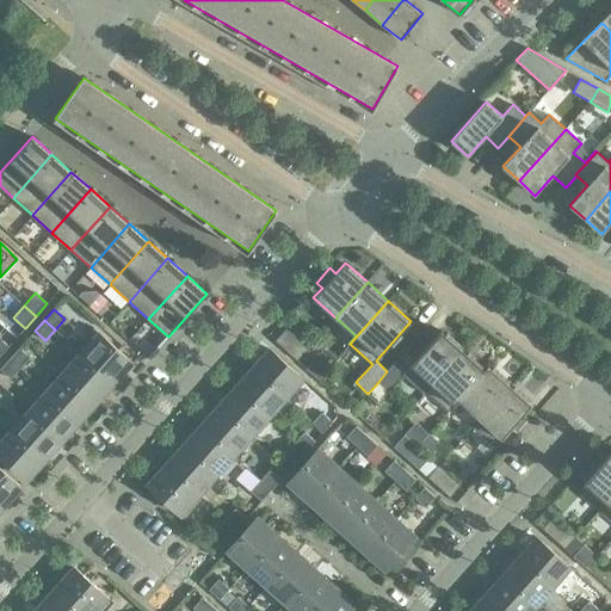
[(93,327),(75,347),(113,382),(131,362),(93,327)]
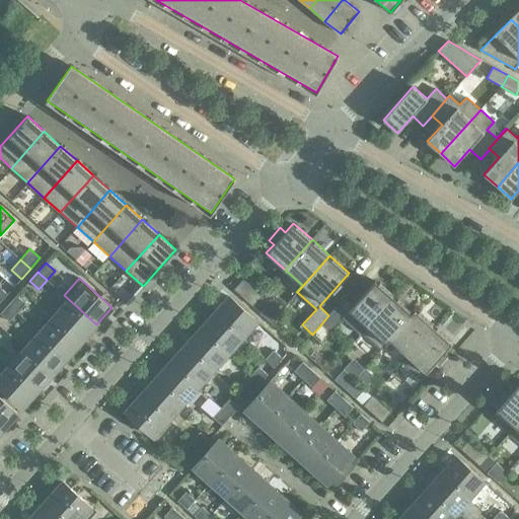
[(233,289),(252,306),(262,296),(242,279),(233,289)]
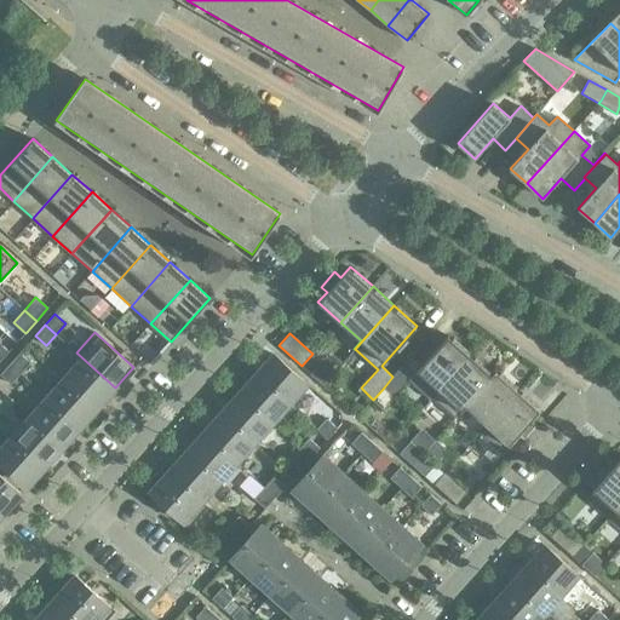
[(432,399),(471,354),(449,334),(417,371),(407,361),(392,377),(384,388),(395,396),(409,380),(431,400),(432,399)]
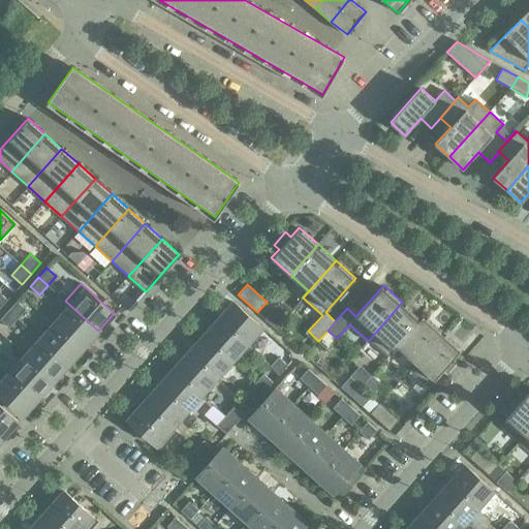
[(26,309),(17,301),(8,310),(18,318),(26,309)]
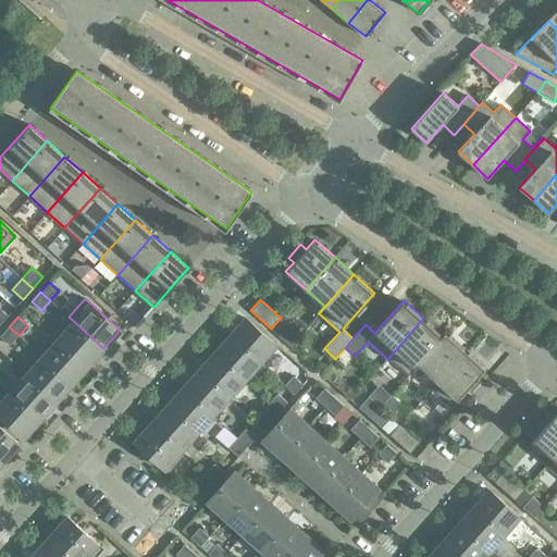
[(103,348),(69,317),(67,318),(74,322),(59,339),(88,366),(103,348)]
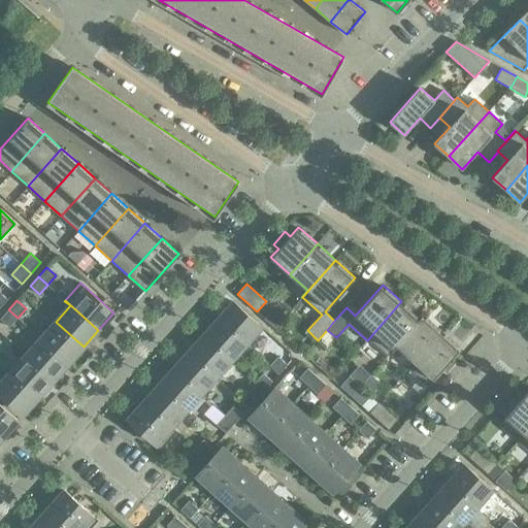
[(233,301),(218,319),(245,343),(261,326),(233,301)]
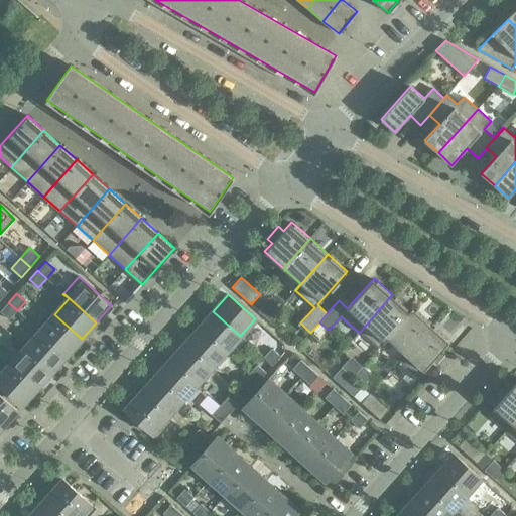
[(378,347),(413,307),(413,306),(410,310),(392,294),(360,332),(378,347)]
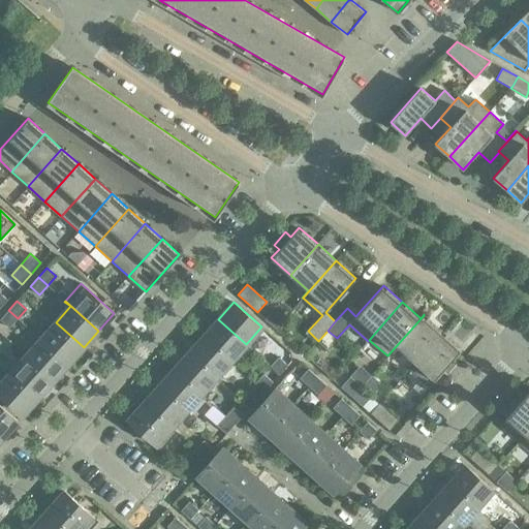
[(274,308),(265,318),(276,329),(284,318),(274,308)]
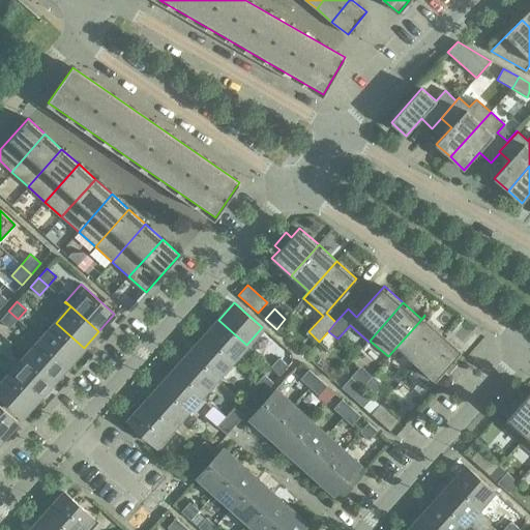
[(9,328),(18,319),(8,311),(0,320),(9,328)]
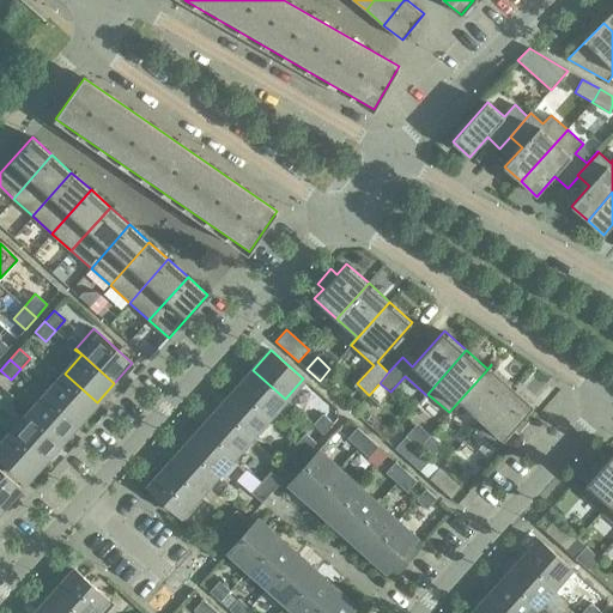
[(474,428),(513,384),(491,365),(449,412),(449,413),(460,401),(480,419),(473,426),(474,428)]
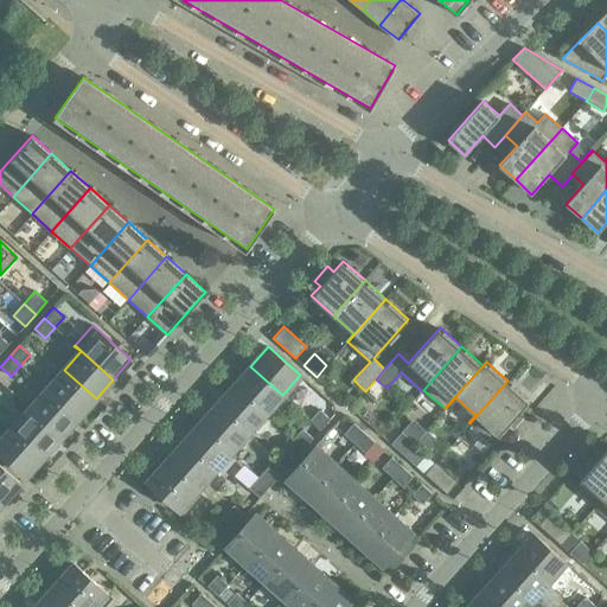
[(282,395),(250,366),(234,385),(266,414),(282,395)]
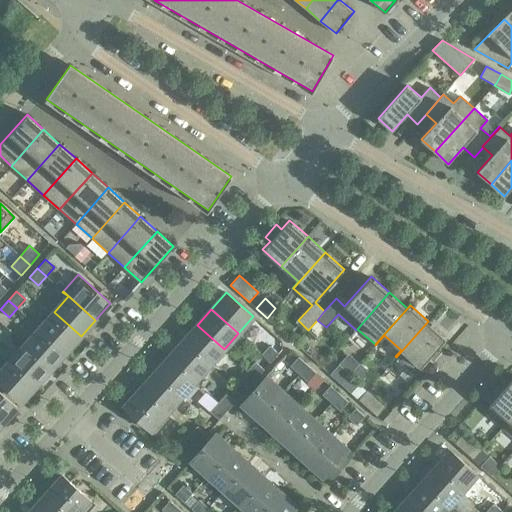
[(81,336),(54,312),(39,328),(66,352),(81,336)]
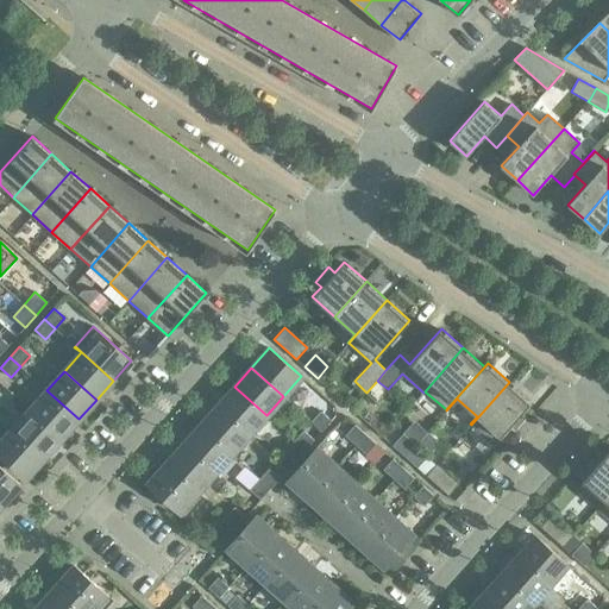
[(522,413),(532,402),(509,382),(471,425),(494,445),(508,427),(514,433),(528,418),(522,413)]
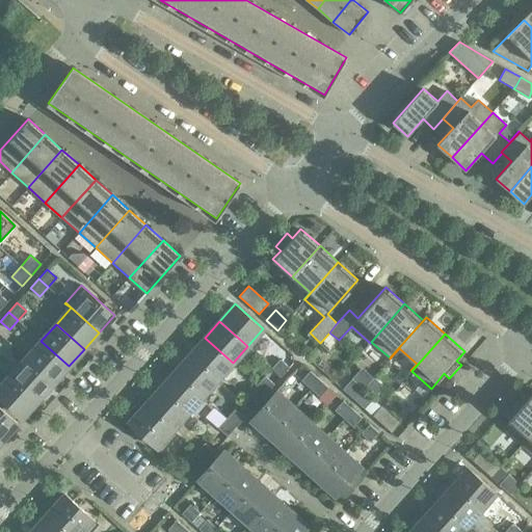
[(218,379),(233,363),(205,338),(190,354),(218,379)]
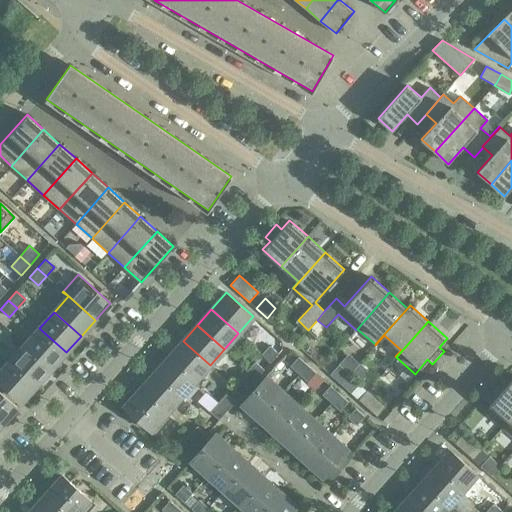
[(66,352),(39,328),(25,344),(52,368),(66,352)]
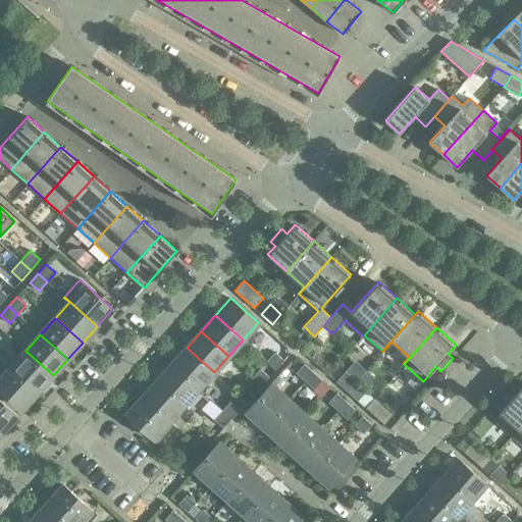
[(214,372),(187,348),(172,364),(200,388),(214,372)]
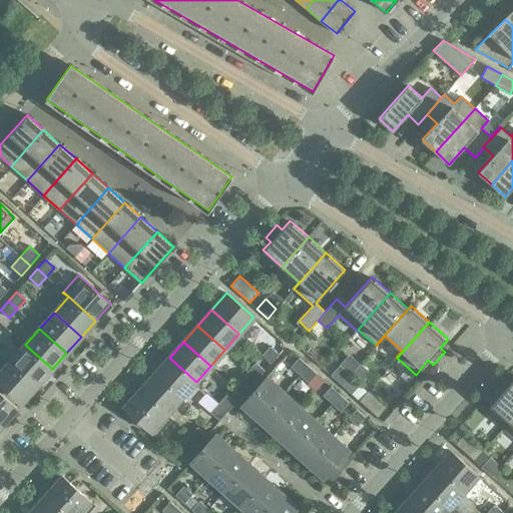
[(52,369),(25,345),(10,362),(37,386),(52,369)]
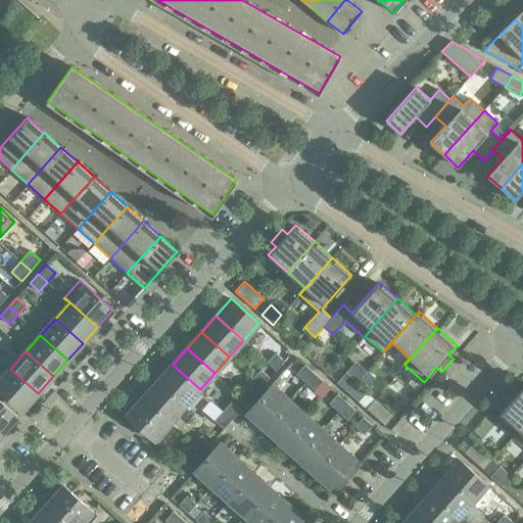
[(275,352),(267,362),(276,370),(284,361),(275,352)]
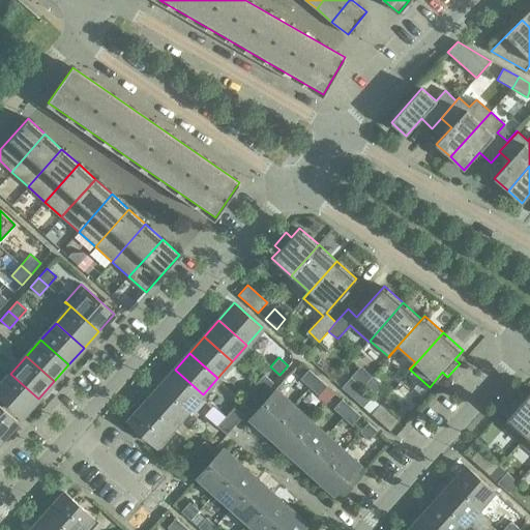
[(203,394),(175,370),(160,385),(188,411),(203,394)]
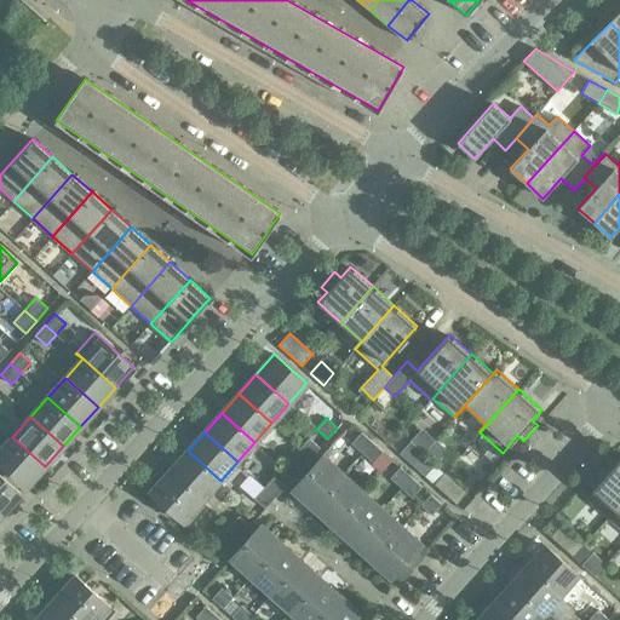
[(362,453),(372,442),(361,432),(351,443),(362,453)]
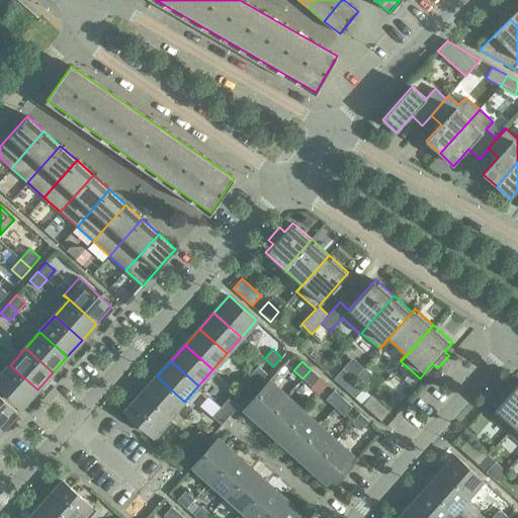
[(37,390),(10,365),(0,375),(0,385),(22,406),(37,390)]
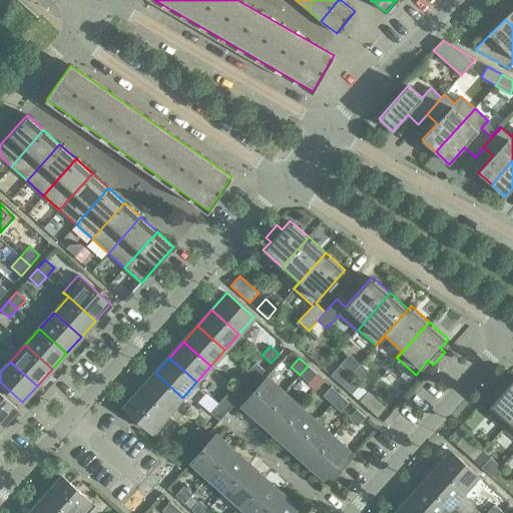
[(257,379),(265,370),(255,362),(247,371),(257,379)]
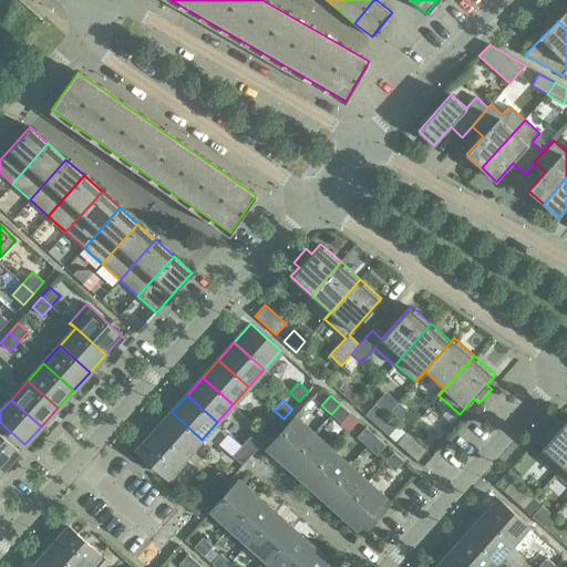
[(377,424),(387,414),(375,403),(366,414),(377,424)]
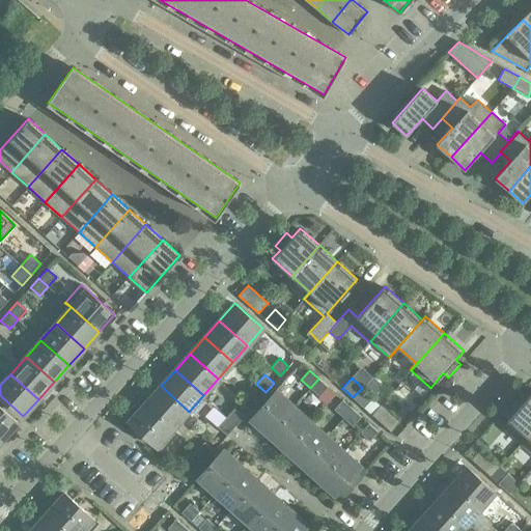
[(328,387),(318,379),(310,388),(319,396),(328,387)]
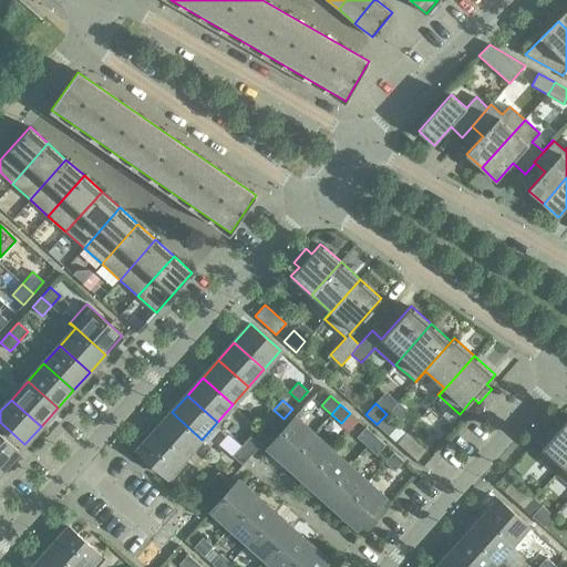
[(275,429),(284,419),(274,410),(265,420),(275,429)]
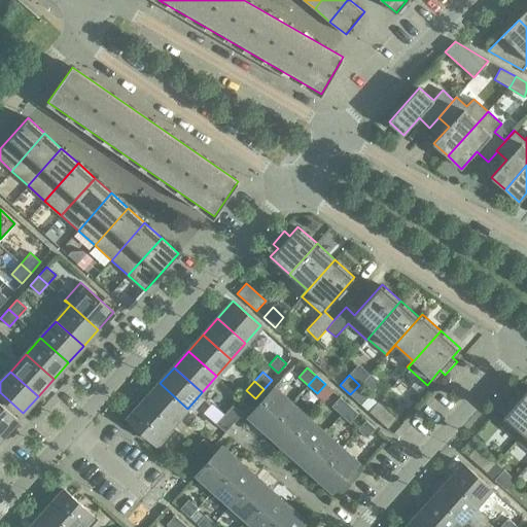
[(172,425),(187,409),(160,383),(144,400),(157,413),(172,425)]
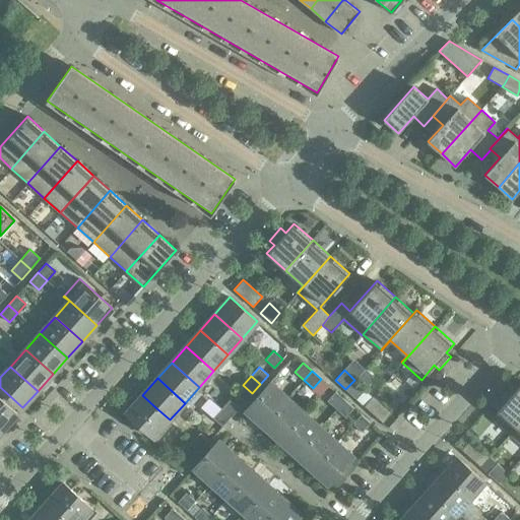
[(365,389),(354,380),(345,389),(355,399),(365,389)]
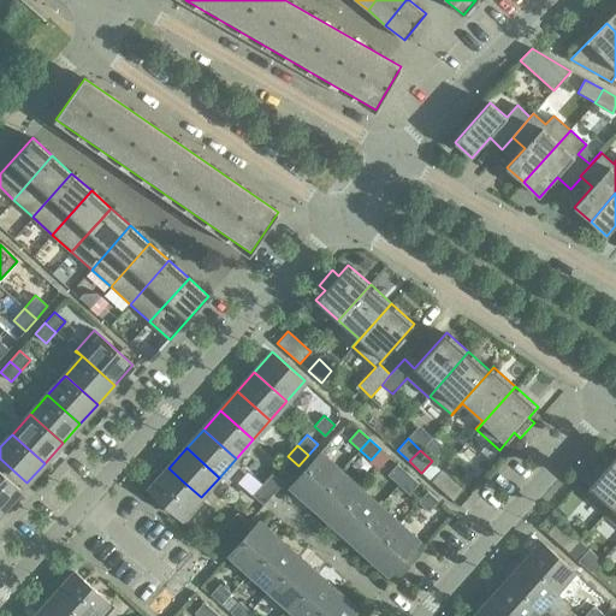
[(311,503),(339,471),(320,452),(290,485),(311,503)]
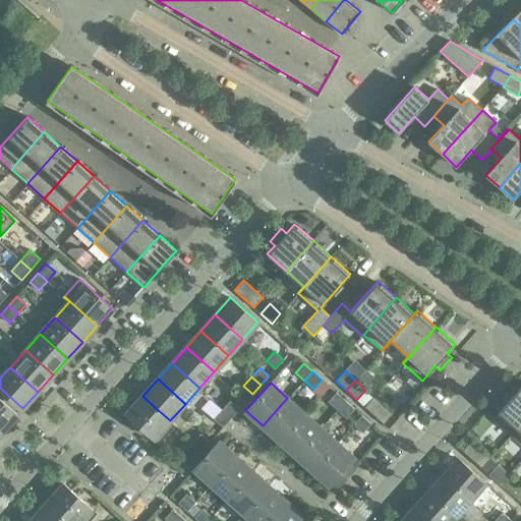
[(511,435),(520,422),(520,384),(516,390),(511,386),(500,398),(505,403),(491,417),(511,435)]
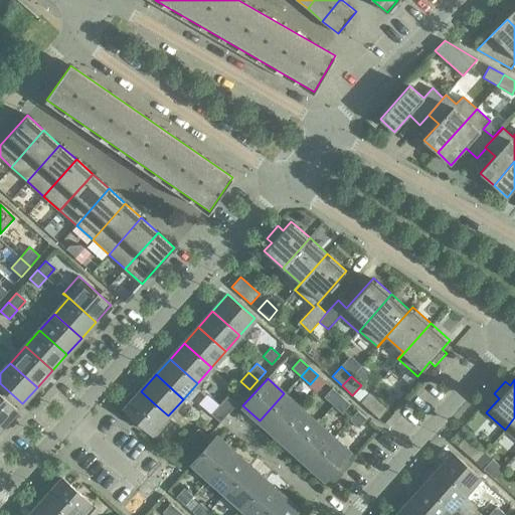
[(154,403),(141,391),(135,387),(119,404),(138,421),(154,403)]
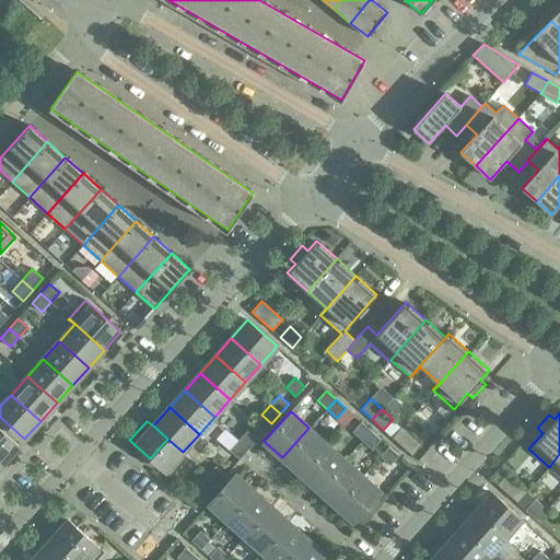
[(362,440),(371,431),(361,421),(352,431),(362,440)]
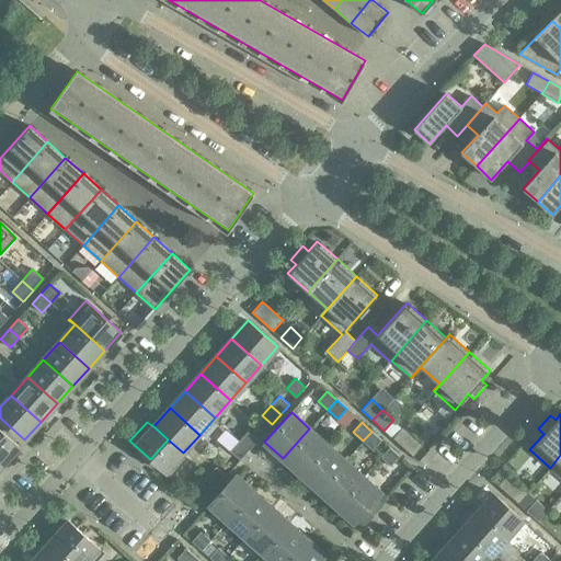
[(392,438),(413,456),(423,445),(402,427),(392,438)]
